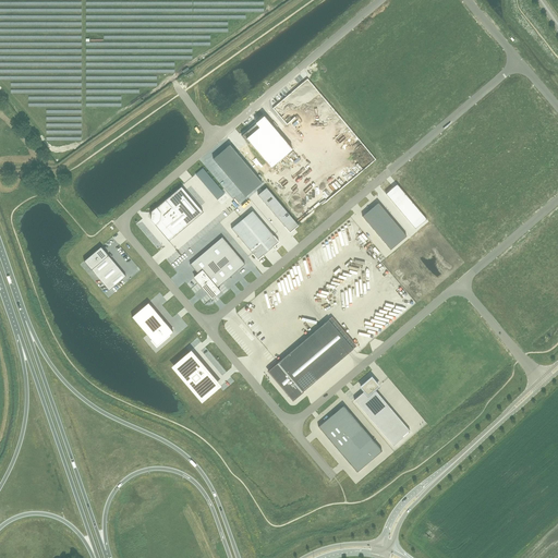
[(264,116),(241,135),(247,144),(250,143),(270,168),(292,149),(264,116)]
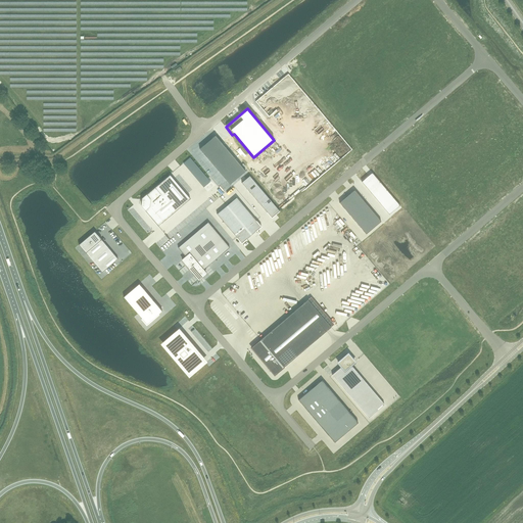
[(215,135),(199,149),(230,184),(245,171),(215,135)]
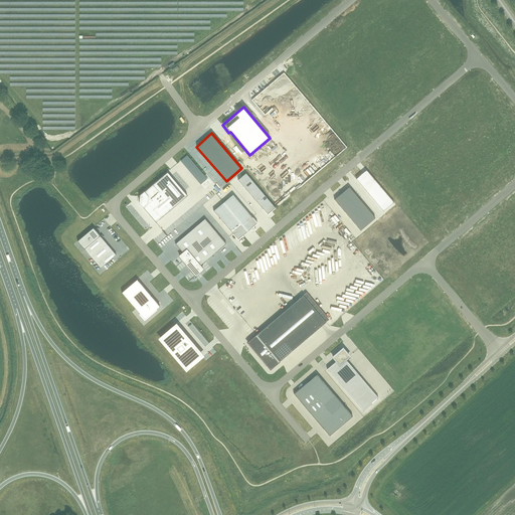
[(366,170),(356,179),(383,211),(393,202),(366,170)]
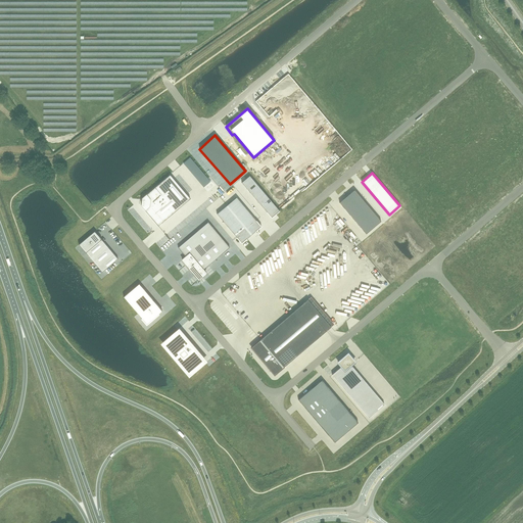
[(142,205),(141,206),(145,210),(145,209),(158,226),(190,199),(170,175),(146,195),(142,198),(142,199),(142,205)]
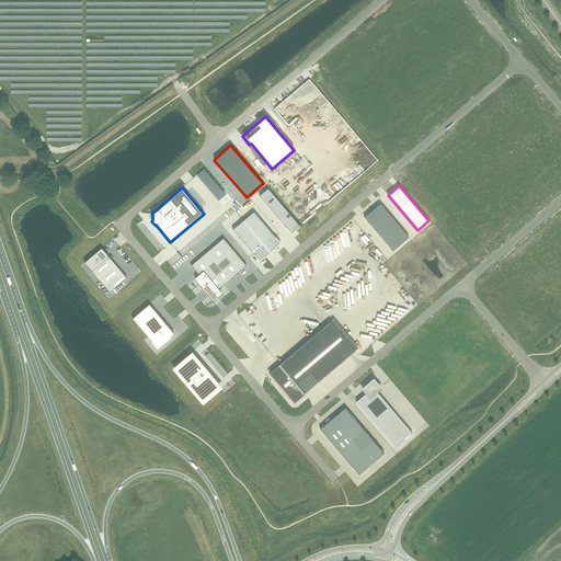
[(267,189),(259,196),(292,233),(300,227),(267,189)]
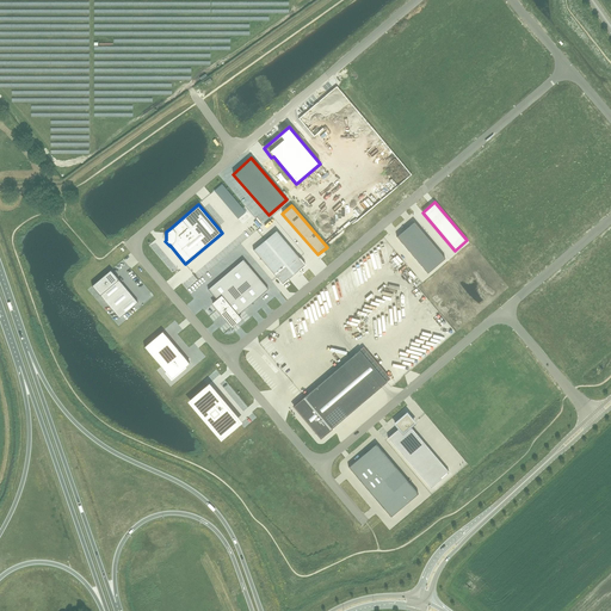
[(414,222),(396,238),(427,273),(445,259),(414,222)]
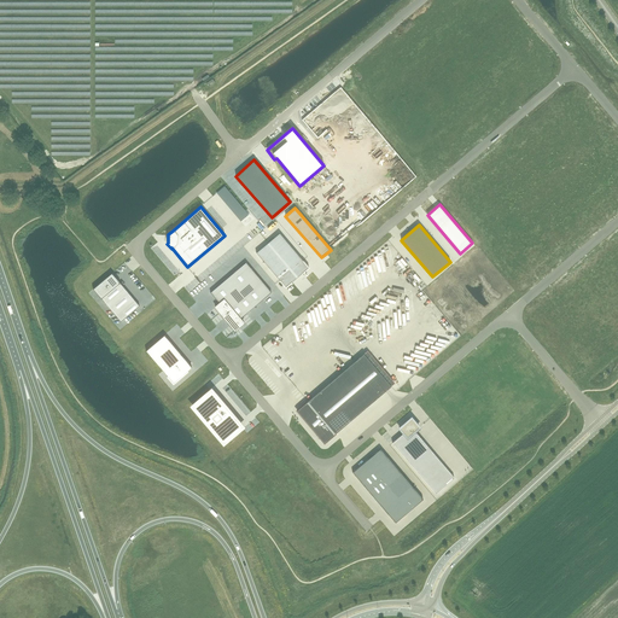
[(279,233),(256,254),(280,280),(280,281),(285,287),(292,283),(302,273),(302,274),(309,268),(303,261),(279,233)]
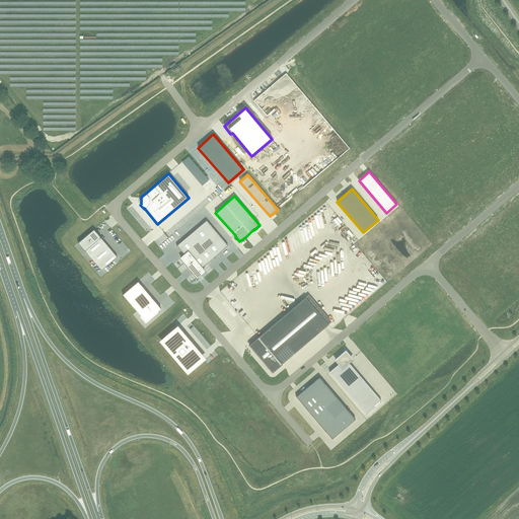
[(326,202),(306,218),(338,256),(358,240),(326,202)]
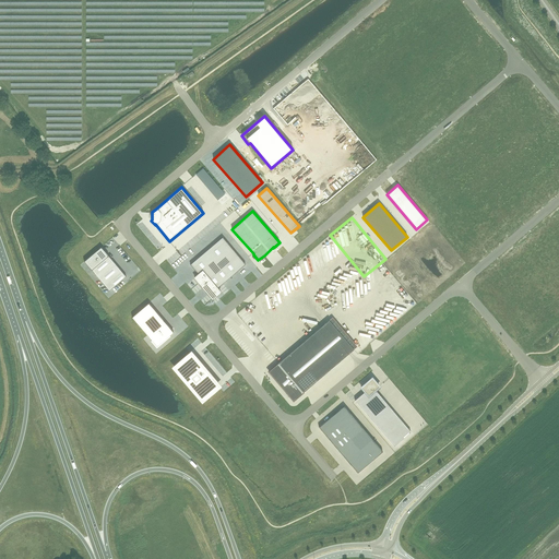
[(223,237),(190,264),(197,273),(192,276),(212,299),(221,293),(217,288),(246,264),(223,237)]
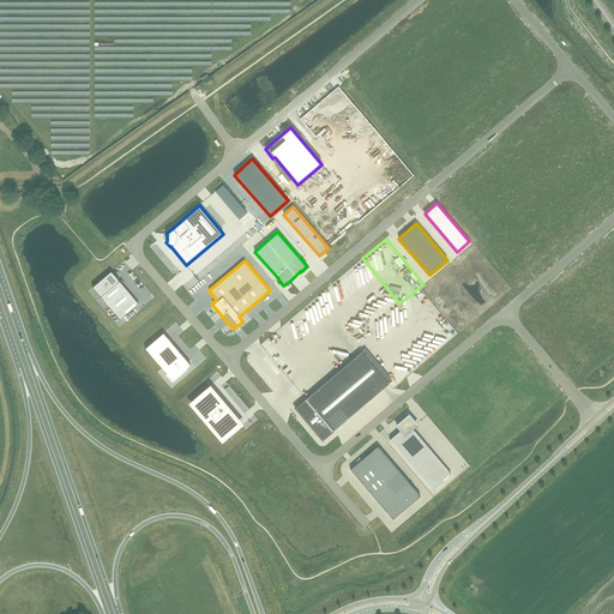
[(110,272),(92,288),(120,319),(138,304),(110,272)]
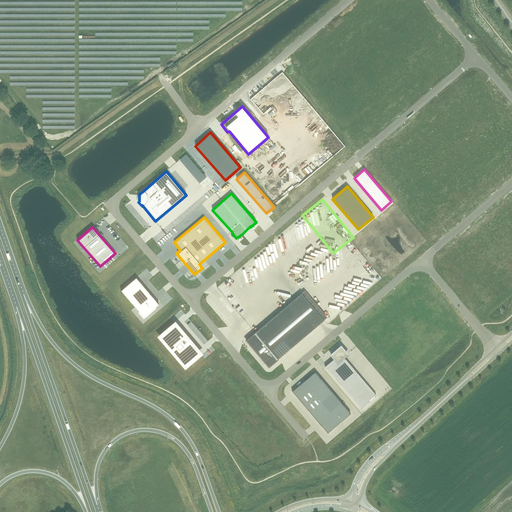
[(136,278),(121,291),(144,317),(159,304),(136,278)]
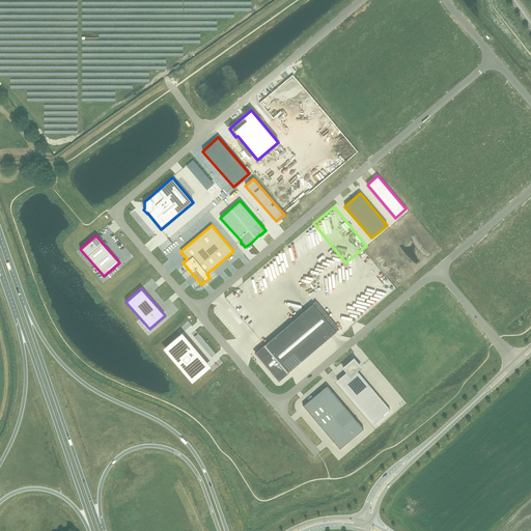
[(312,304),(255,353),(279,381),(336,332),(312,304)]
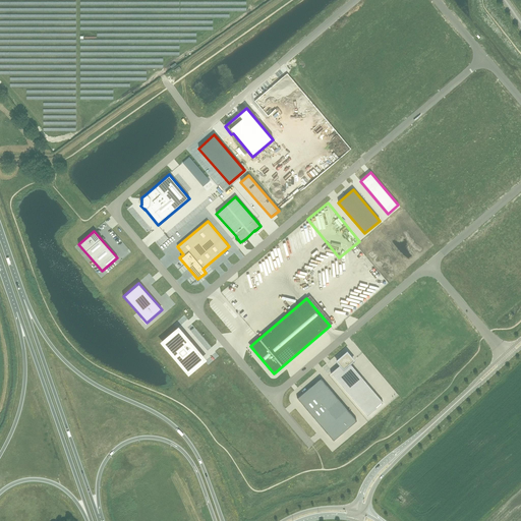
[(178,330),(163,343),(188,373),(204,360),(178,330)]
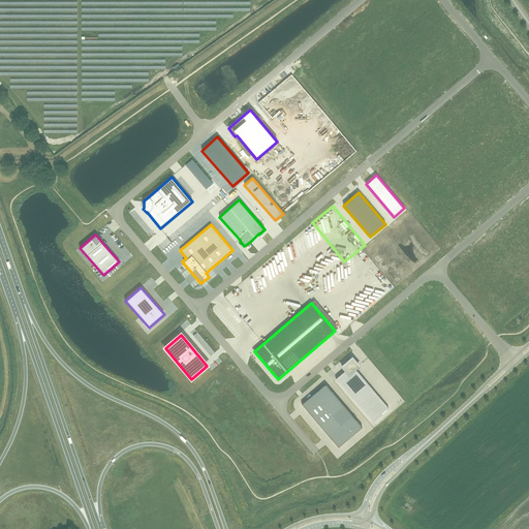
[(345,371),(336,379),(373,423),(389,409),(355,369),(359,366),(351,358),(342,367),(345,371)]
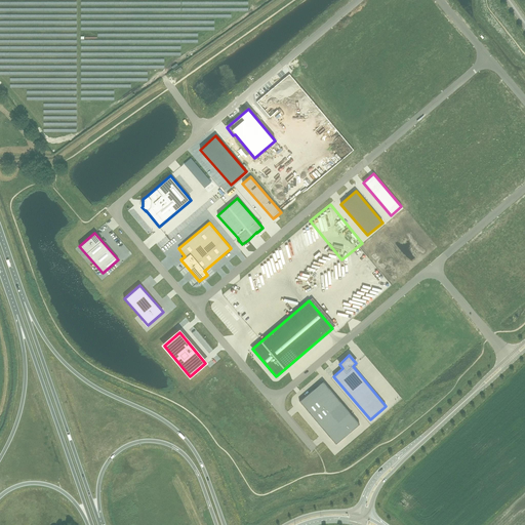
[(323,381),(299,401),(336,444),(360,425),(323,381)]
